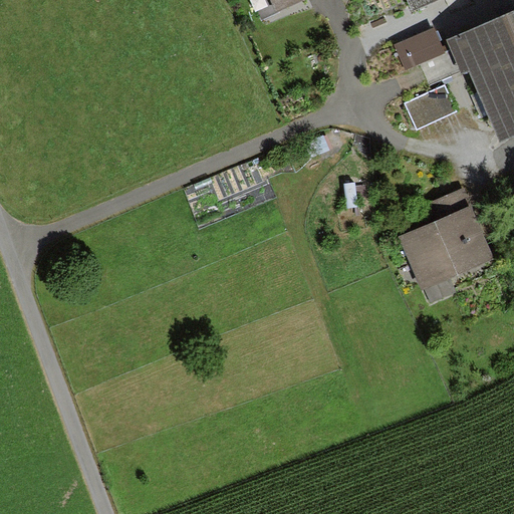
[(309,0),(274,0),(280,12),(309,0)]
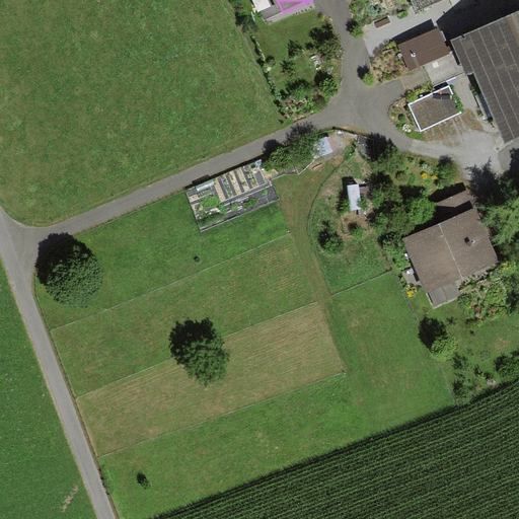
[(426,0),(431,11),(456,0),(426,0)]
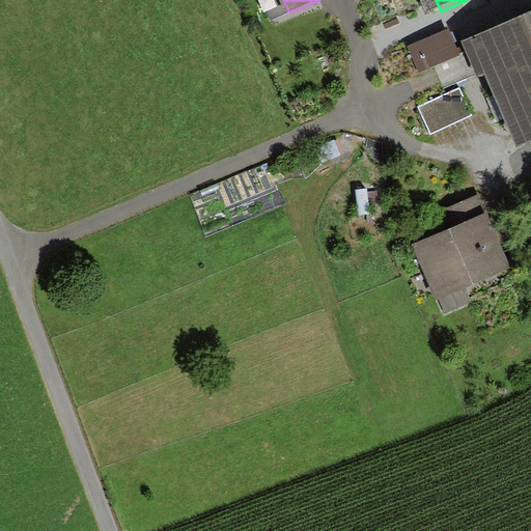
[(530,146),(530,19),(473,45),(519,152),(530,146)]
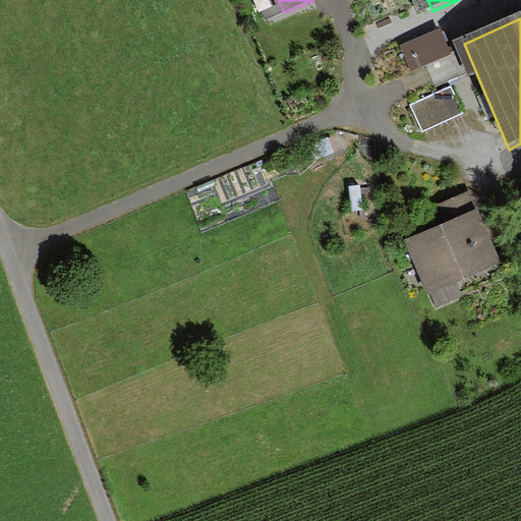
[(441,32),(401,47),(411,72),(451,57),(441,32)]
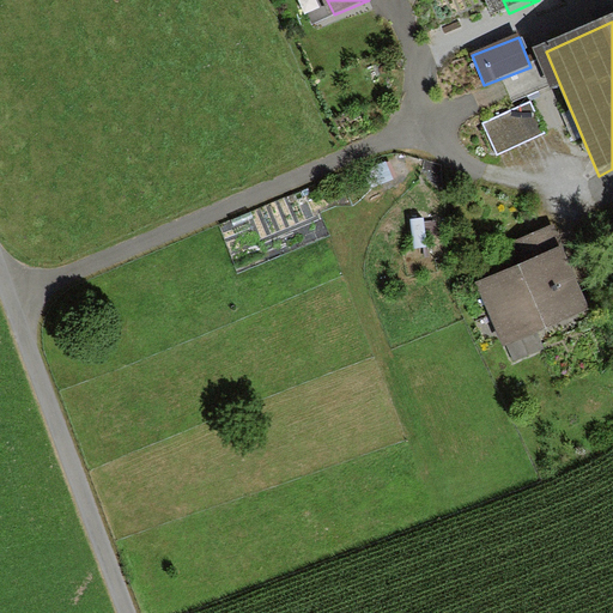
[(499,151),(550,128),(534,96),(484,120),(499,151)]
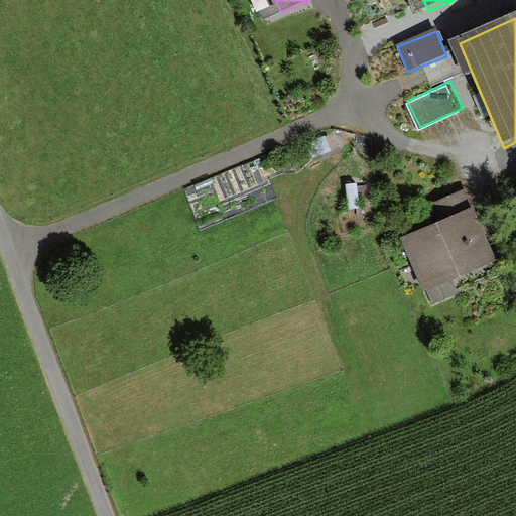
[(483,200),(416,229),(438,279),(505,251),(483,200)]
